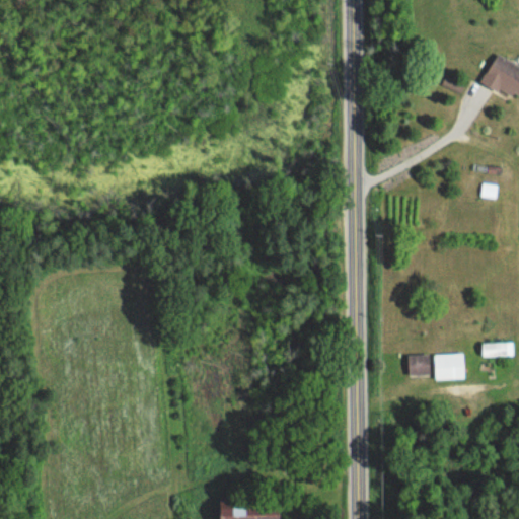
[(518,99),(518,66),(496,54),(482,80),(518,99)]
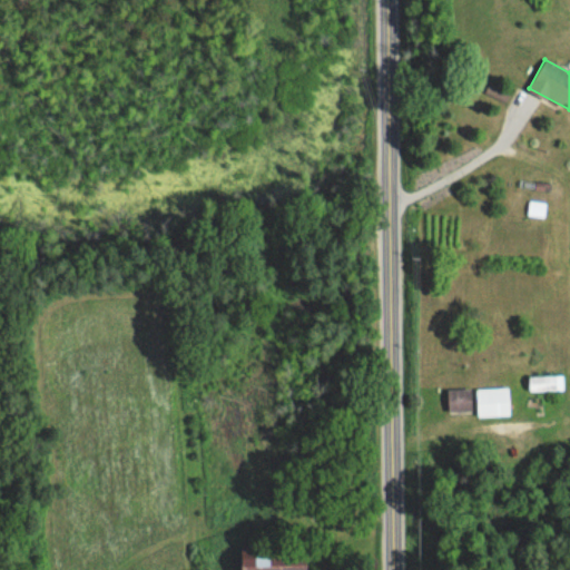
[(543,203),(528,203),(528,216),(543,216),(543,203)]
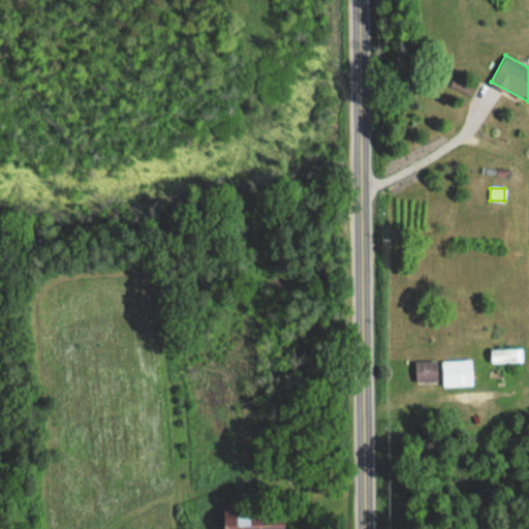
[(521,364),(521,348),(491,348),(491,364),(521,364)]
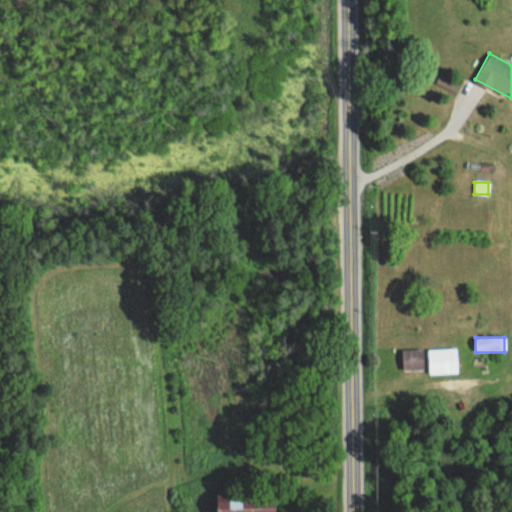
[(457,374),(457,348),(428,348),(428,374),(457,374)]
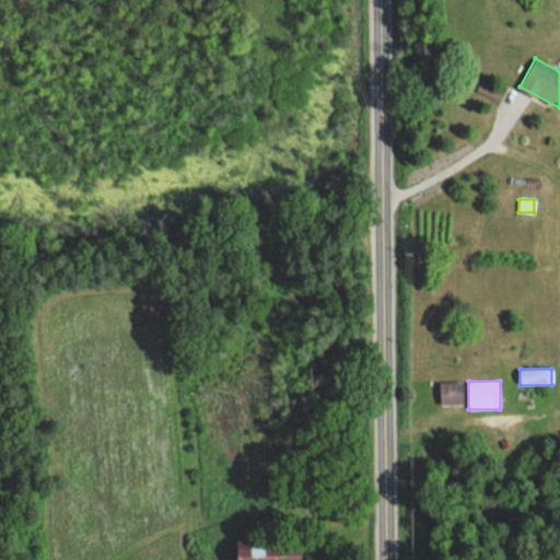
[(440,382),(440,405),(463,405),(463,382),(440,382)]
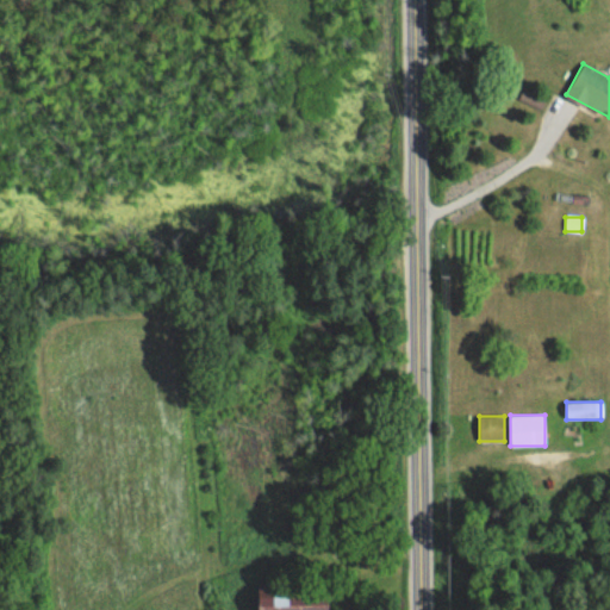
[(330,609),(330,587),(260,589),(260,609),(330,609)]
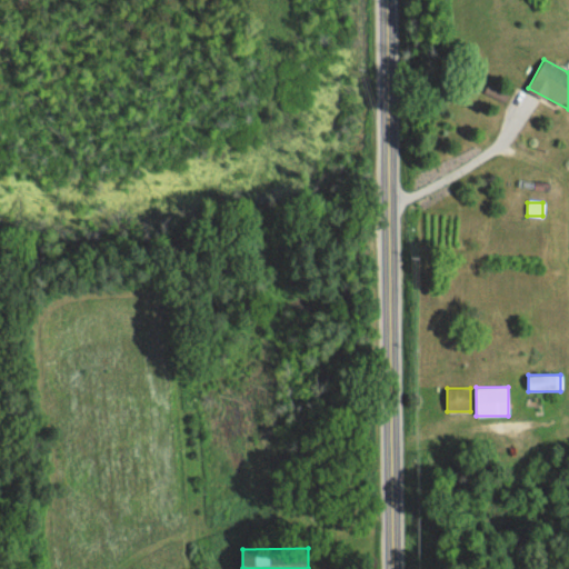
All buildings are outlined.
